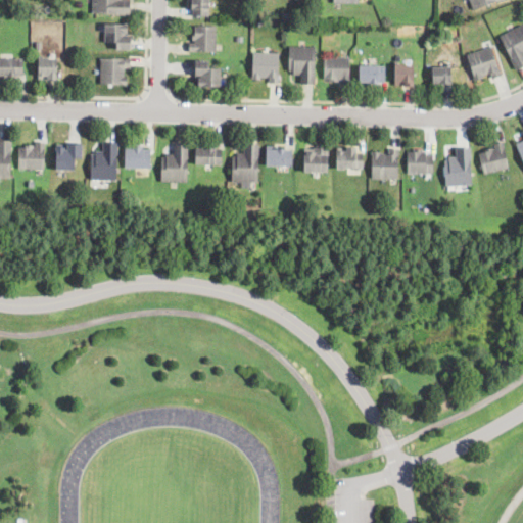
[(131,0),(130,12),(130,15),(92,13),(92,0),(131,0)]
